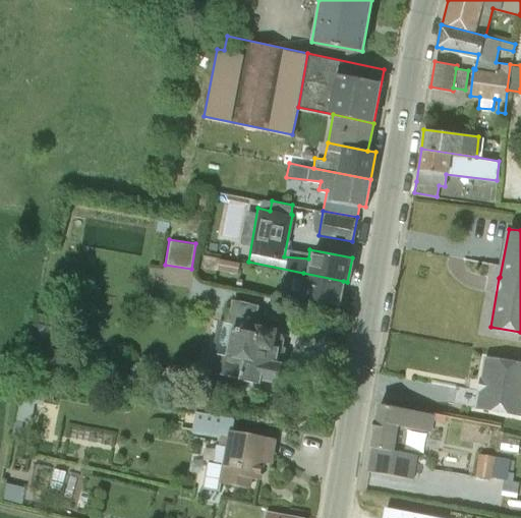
[(219,257),(218,269),(237,273),(239,262),(219,257)]
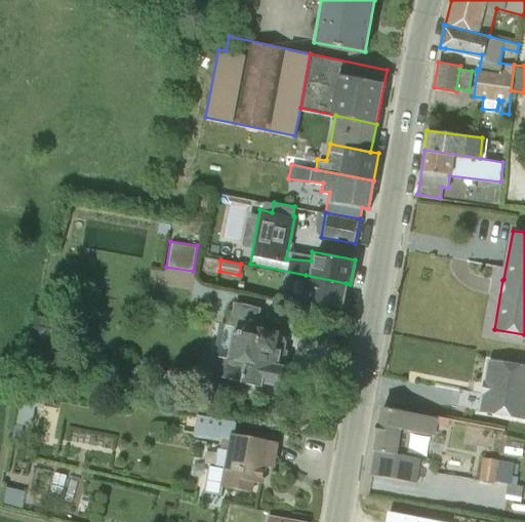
[(346,283),(306,275),(300,299),(340,308),(346,283)]
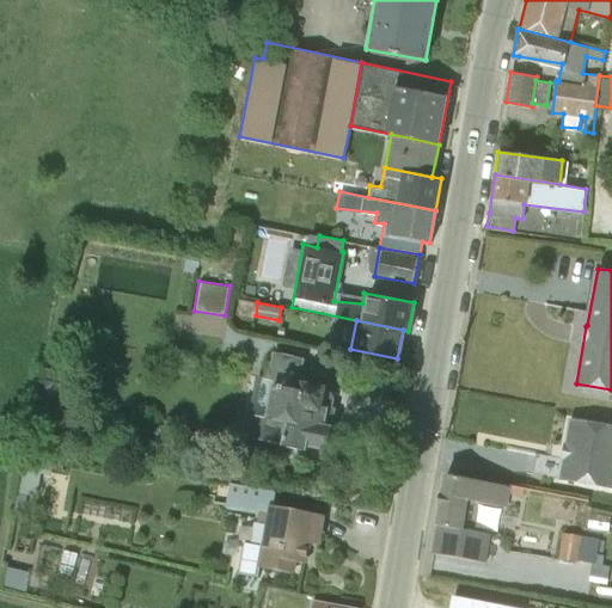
[(257,374),(244,437),(305,449),(306,444),(326,449),(330,427),(324,425),(326,410),(331,407),(334,397),(330,392),(312,388),(314,376),(301,374),(304,357),(271,351),(267,376),(257,374)]
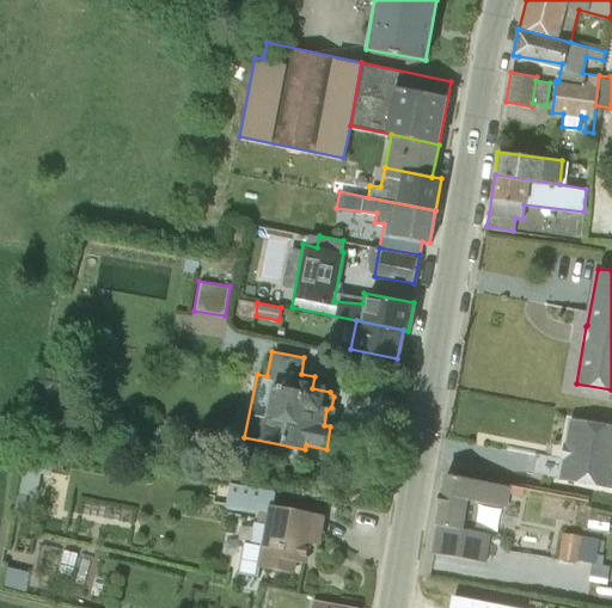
[(42,367),(30,438),(59,444),(72,373),(42,367)]
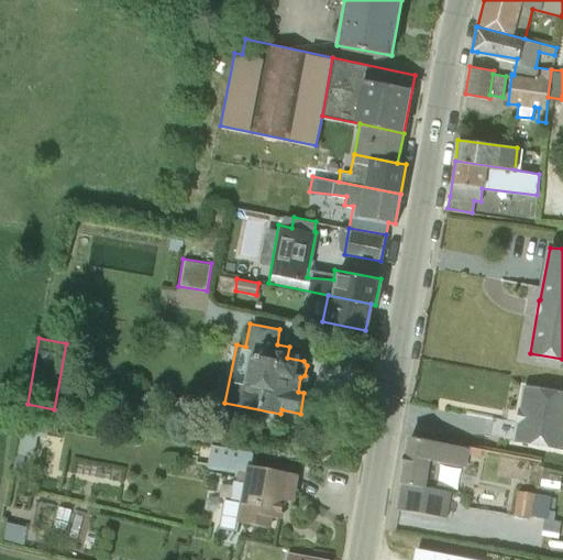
[(562,393),(523,386),(514,439),(562,448),(562,393)]
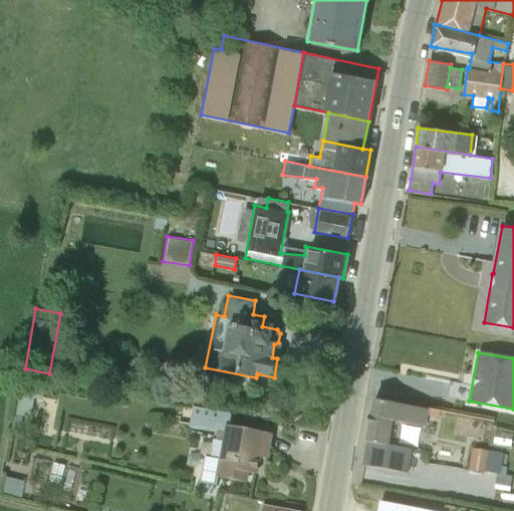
[(23,375),(12,432),(20,434),(23,415),(31,416),(34,398),(43,399),(47,380),(23,375)]
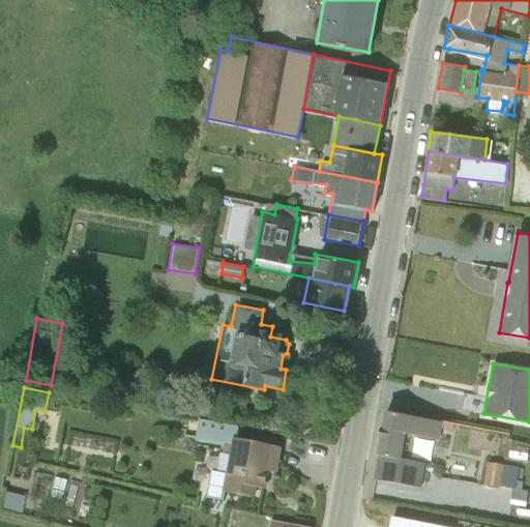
[(464,408),(480,409),(480,391),(465,390),(464,408)]
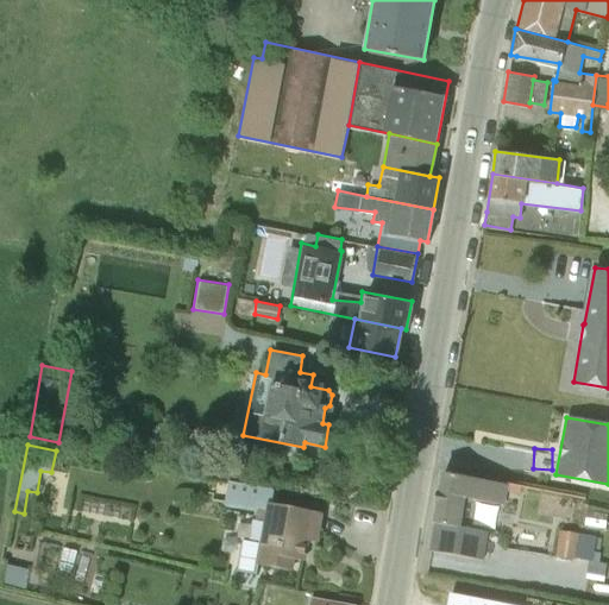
[(434,521),(429,548),(483,559),(487,529),(470,527),(475,499),(504,504),(508,484),(441,472),(441,474),(438,491),(437,502),(433,518),(433,521),(434,521)]
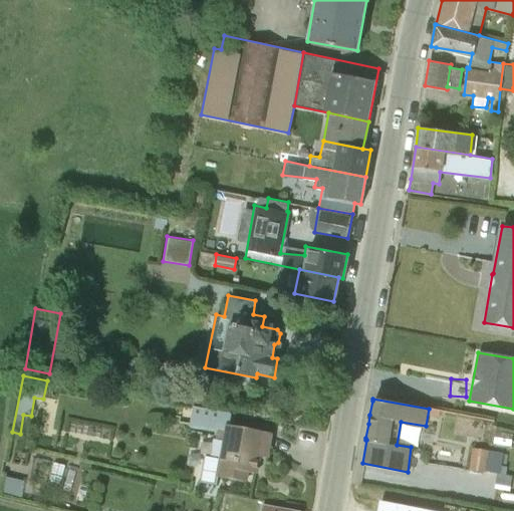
[(261,446),(268,447),(271,432),(229,425),(231,413),(193,406),(190,426),(218,431),(217,437),(223,438),(219,458),(205,455),(200,481),(217,484),(218,476),(220,466),(249,471),(256,472),(259,455),(261,446)]
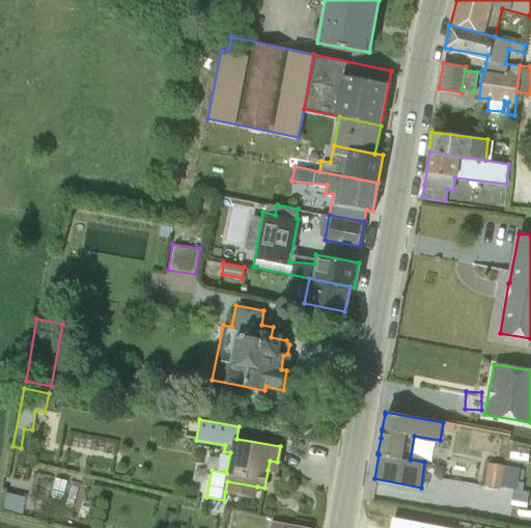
[(511,445),(509,457),(528,461),(530,448),(511,445)]
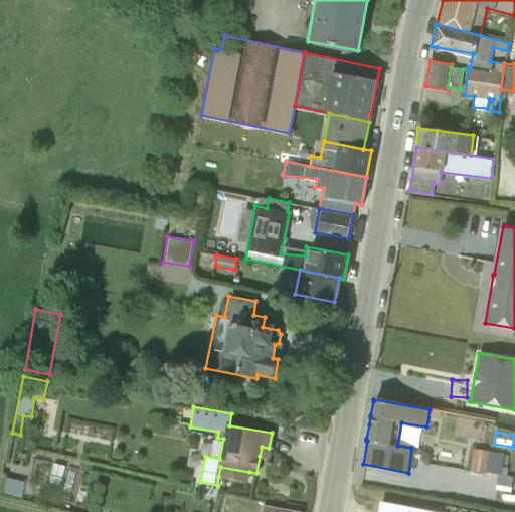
[(469,470),(486,473),(490,449),(473,446),(469,470)]
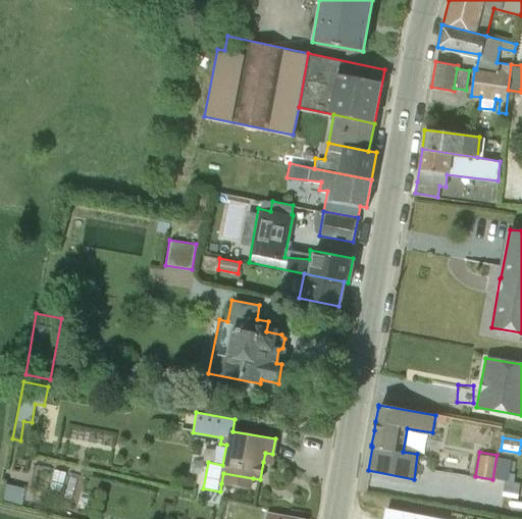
[(265,453),(263,462),(270,463),(272,454),(265,453)]
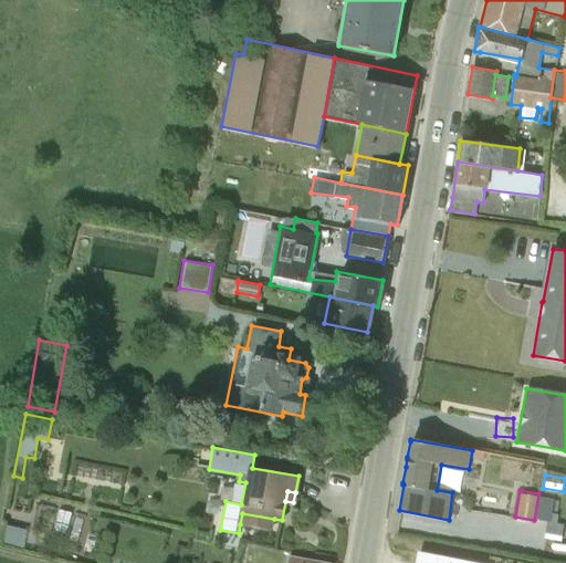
[(538,496),(534,520),(549,521),(554,498),(538,496)]
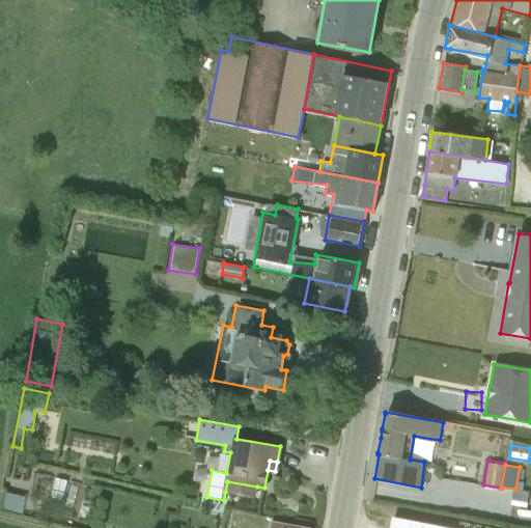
[(227,481),(225,492),(255,496),(257,487),(227,481)]
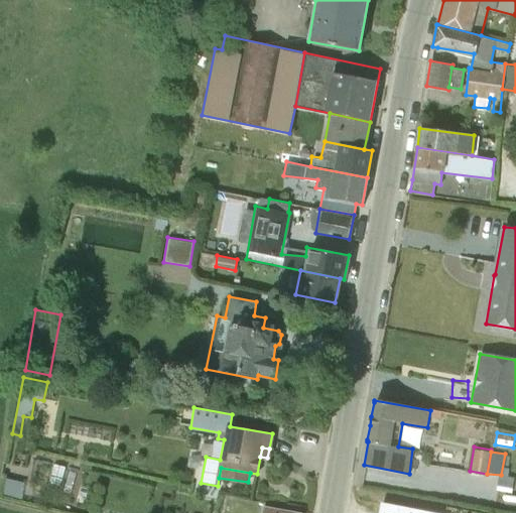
[(6,478),(2,495),(21,499),(24,482),(6,478)]
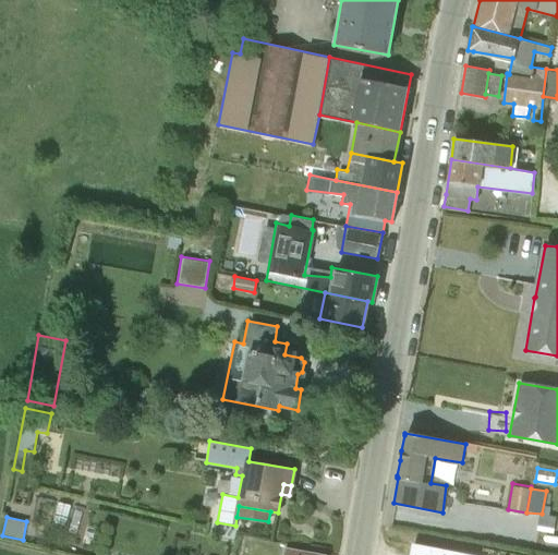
[(432,554),(434,547),(412,543),(409,554),(432,554)]
